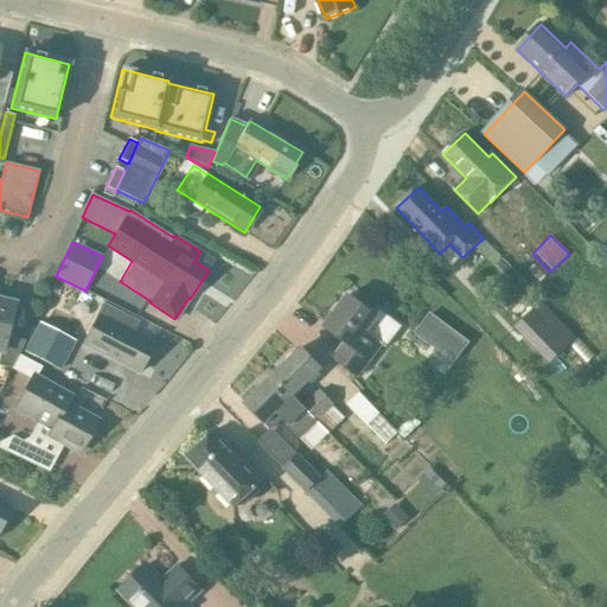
[(537,266),(528,275),(538,285),(548,275),(537,266)]
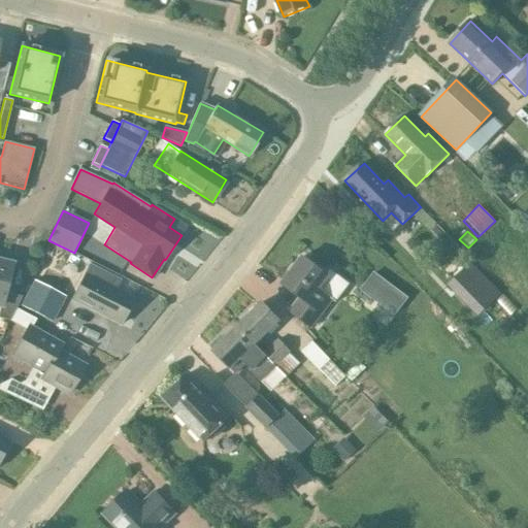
[(302,257),(282,285),(299,297),(288,311),(311,330),(335,298),(337,300),(349,285),(329,270),(325,274),(302,257)]
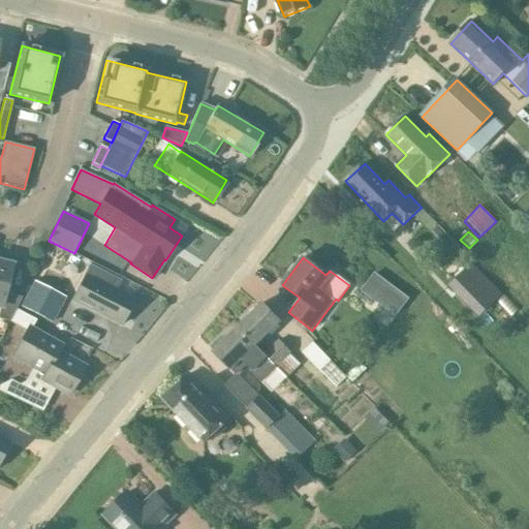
[(0,305),(3,306),(0,317),(0,318),(9,320),(22,298),(5,293),(12,262),(0,259),(0,305)]
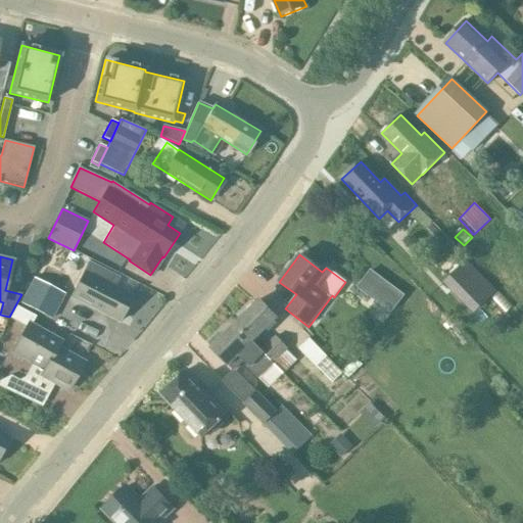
[(465,260),(453,273),(481,303),(494,291),(465,260)]
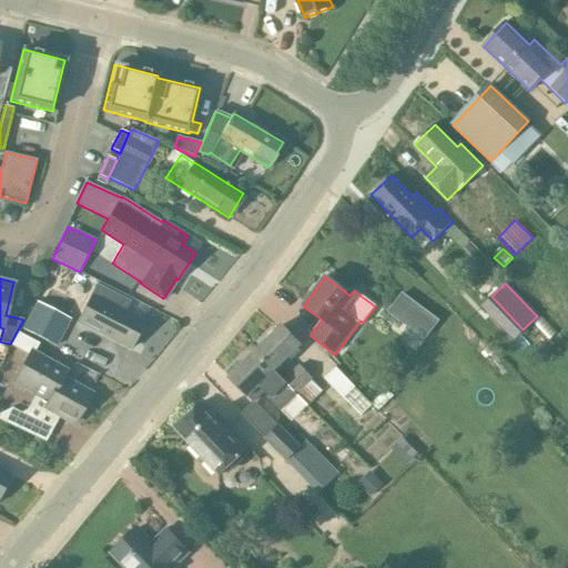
[(130,302),(97,285),(78,321),(130,347),(143,321),(125,311),(130,302)]
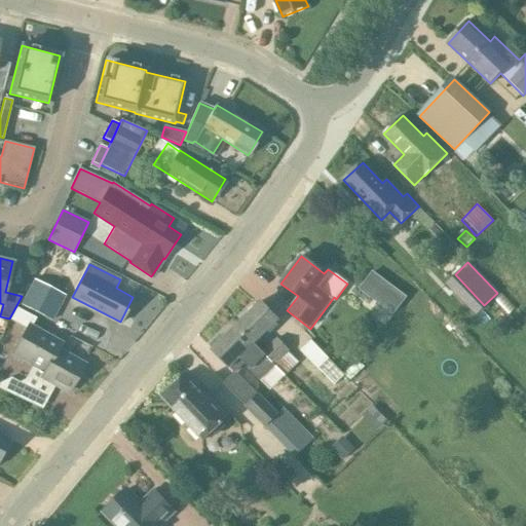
[(372,272),(360,289),(392,313),(405,297),(372,272)]
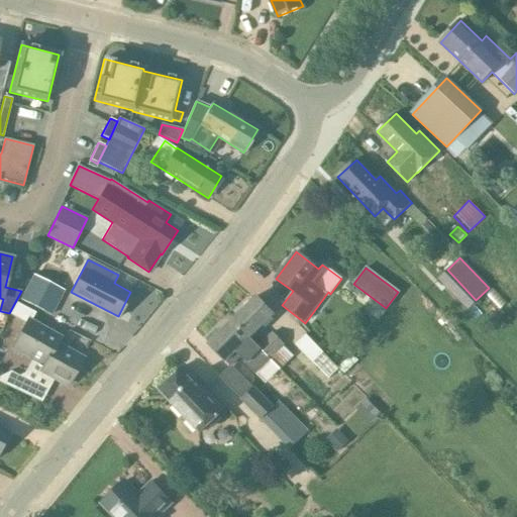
[(34,275),(21,300),(50,315),(63,290),(34,275)]
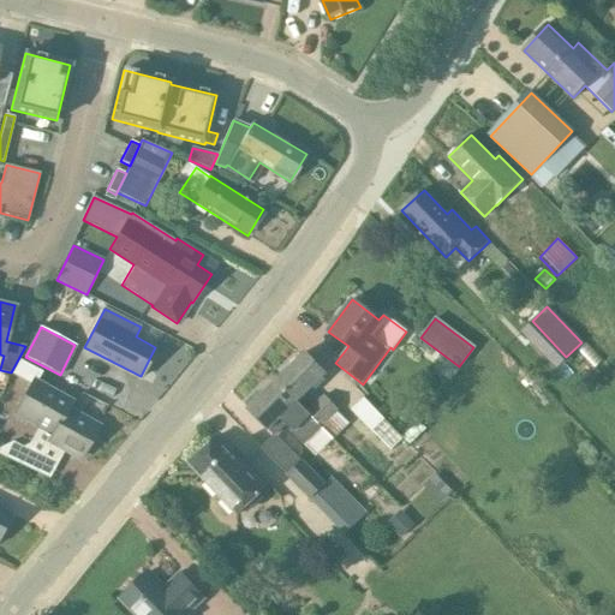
[(304,353),(276,381),(298,401),(326,375),(304,353)]
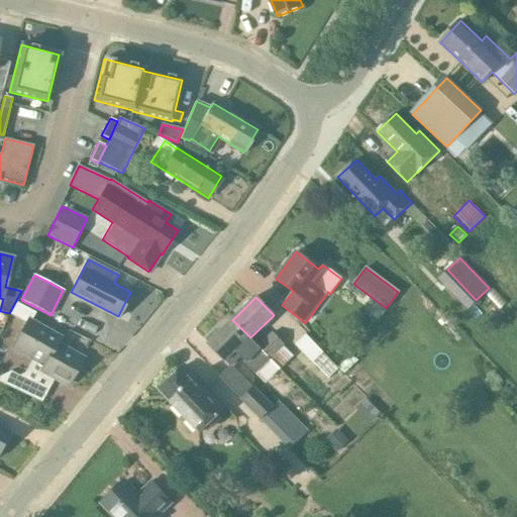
[(41,369),(69,385),(83,358),(57,344),(61,337),(31,320),(35,312),(16,301),(11,312),(27,321),(12,346),(43,365),(41,369)]
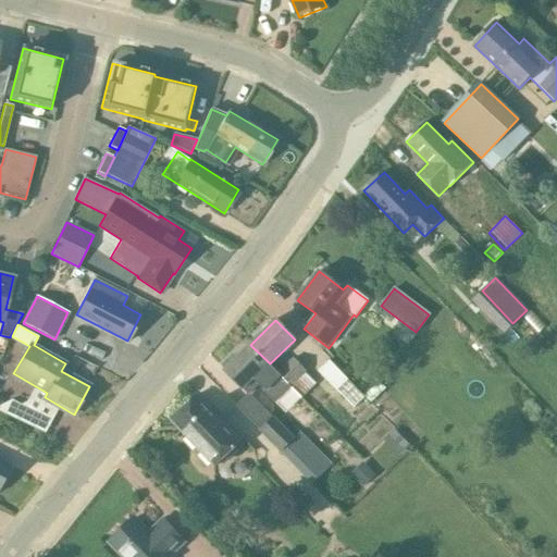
[(279,372),(250,345),(224,370),(248,395),(259,384),(262,387),(261,390),(274,404),(292,386),(279,372)]
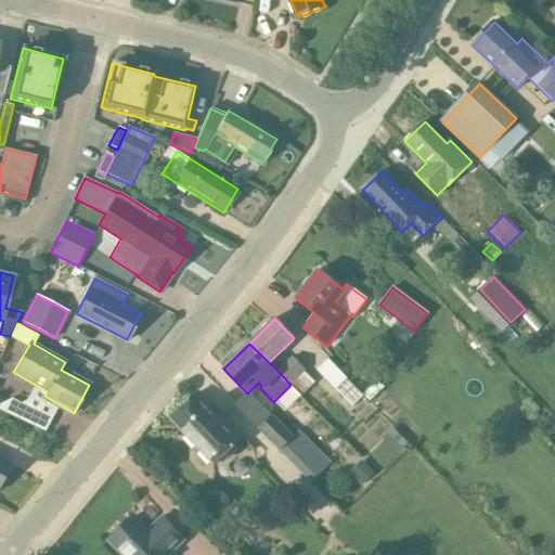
[(293,356),(278,371),(291,385),(305,371),(307,370),(293,356)]
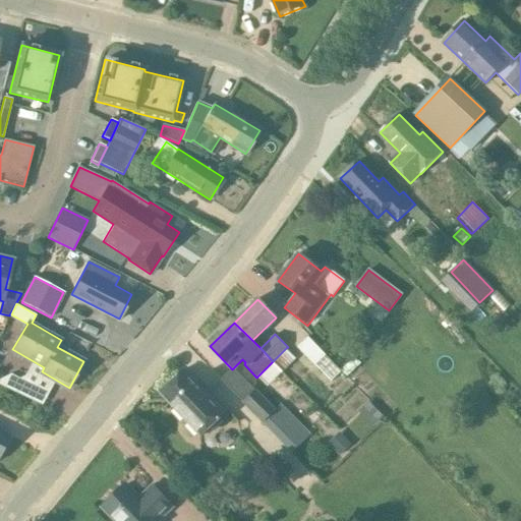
[(326,356),(327,355),(308,337),(297,347),(315,366),(315,365),(316,364),(316,365),(326,356)]
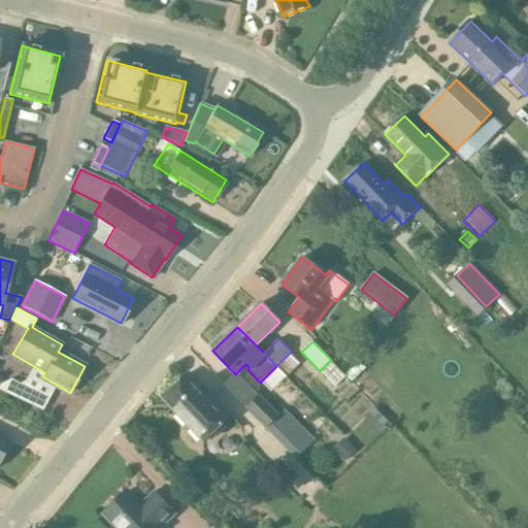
[(321,369),(320,370),(335,387),(345,377),(330,361),(321,370),(321,369)]
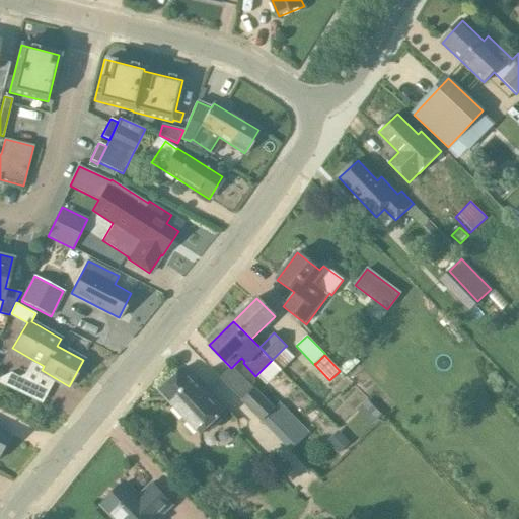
[(203,389),(184,368),(159,391),(200,435),(228,410),(207,386),(203,389)]
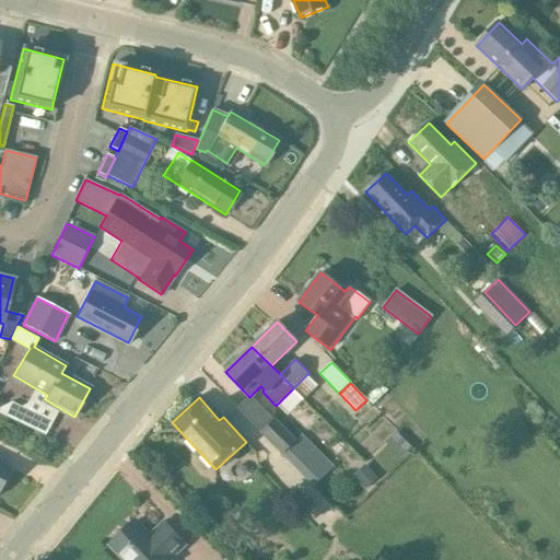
[(261,432),(282,454),(296,440),(276,418),(261,432)]
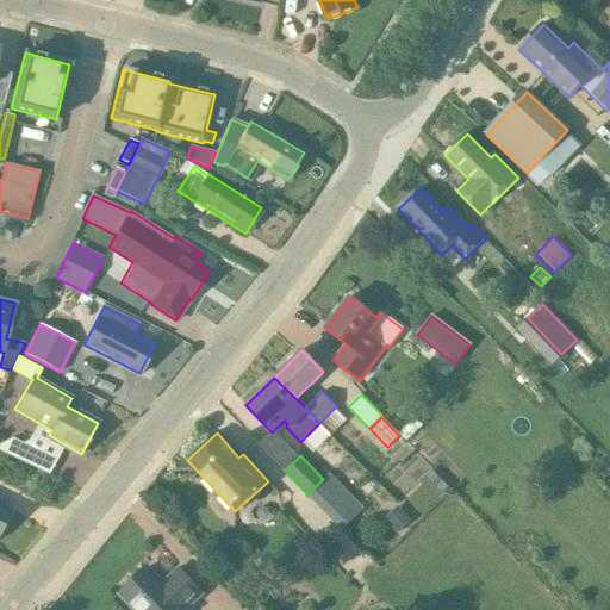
[(0,530),(12,508),(0,502),(0,530)]
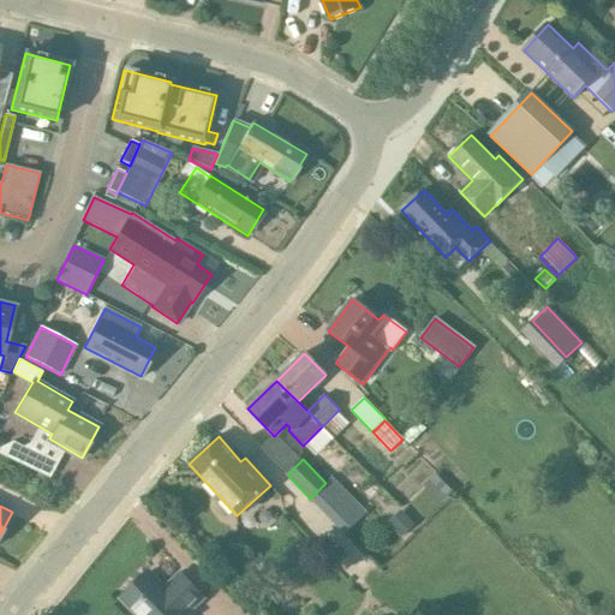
[(404,515),(390,529),(400,538),(413,525),(404,515)]
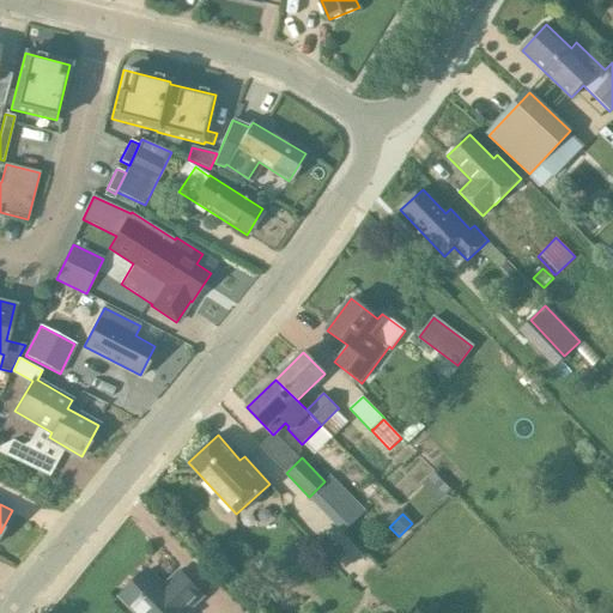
[(164,588),(147,570),(121,596),(137,612),(183,612),(202,595),(181,572),(164,588)]
